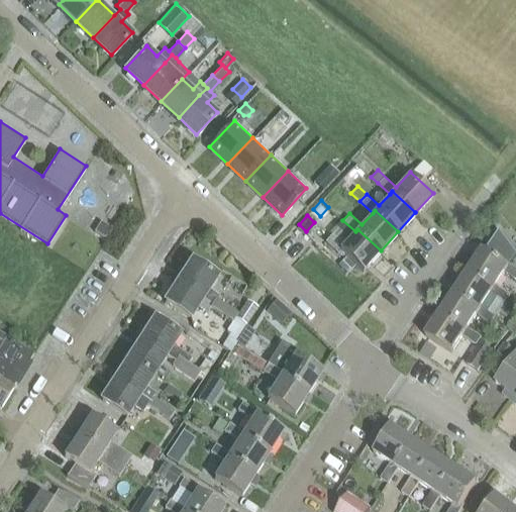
[(111,224),(101,218),(95,228),(105,234),(111,224)]
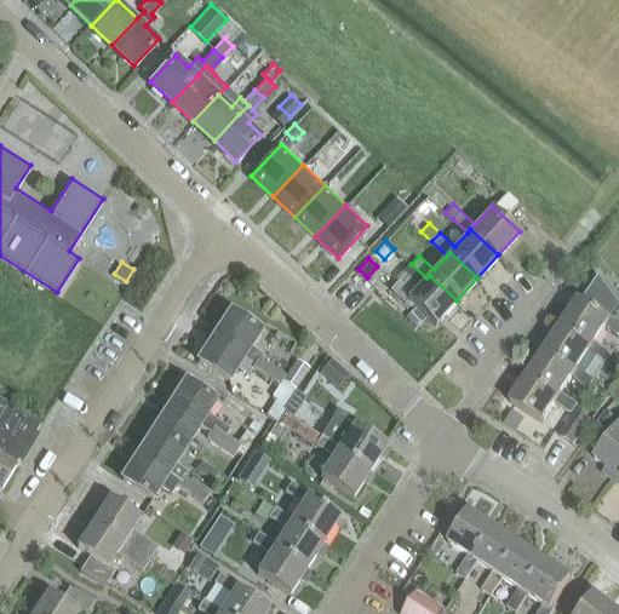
[(592,343),(595,339),(606,323),(618,331),(618,317),(612,314),(618,302),(618,297),(599,271),(582,298),(579,296),(561,322),(592,343)]
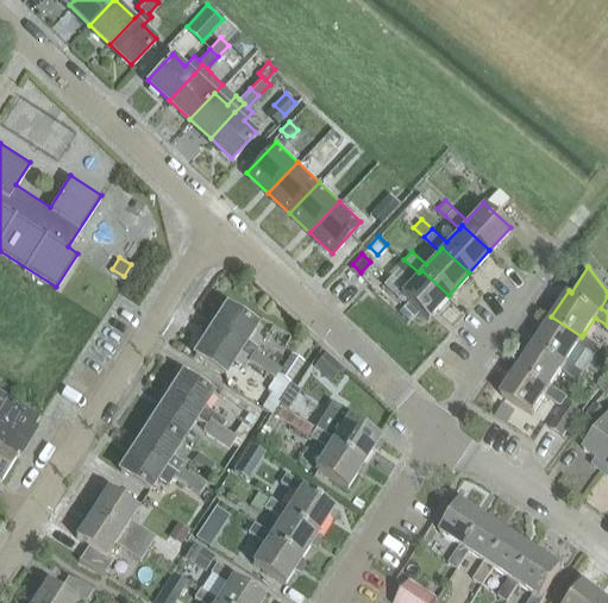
[(427,316),(449,295),(421,270),(419,272),(406,287),(392,272),(383,281),(399,295),(401,293),(427,316)]
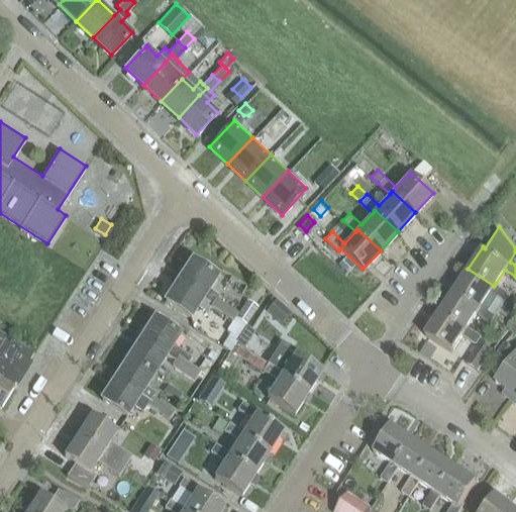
[(222,311),(227,303),(215,296),(218,292),(209,287),(218,274),(192,258),(180,278),(213,299),(210,304),(222,311)]
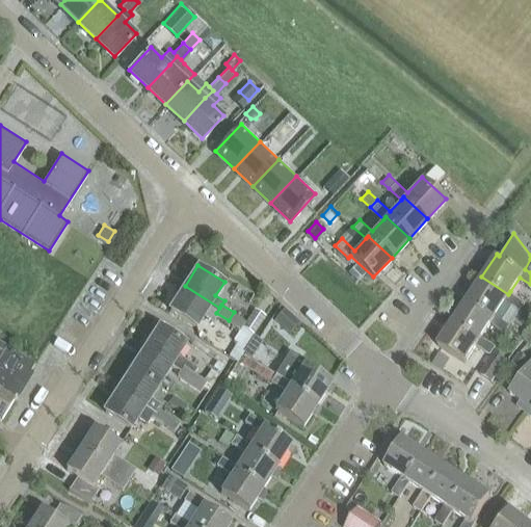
[(525,300),(510,291),(508,294),(481,277),(467,298),(494,316),(496,313),(505,299),(520,309),(525,300)]
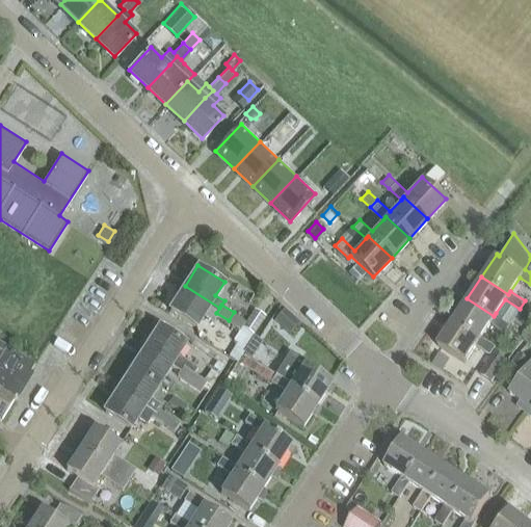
[(212,317),(216,313),(219,308),(185,286),(170,307),(196,323),(205,312),(212,317)]
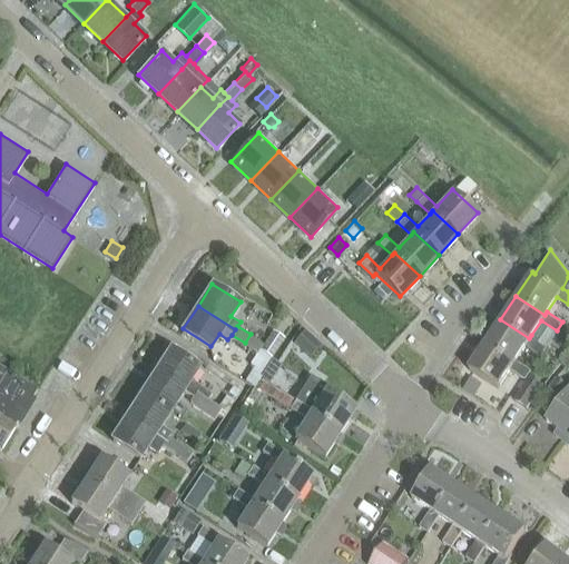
[(547,345),(531,335),(529,338),(500,319),(484,343),(513,362),(516,358),(526,343),(541,354),(547,345)]
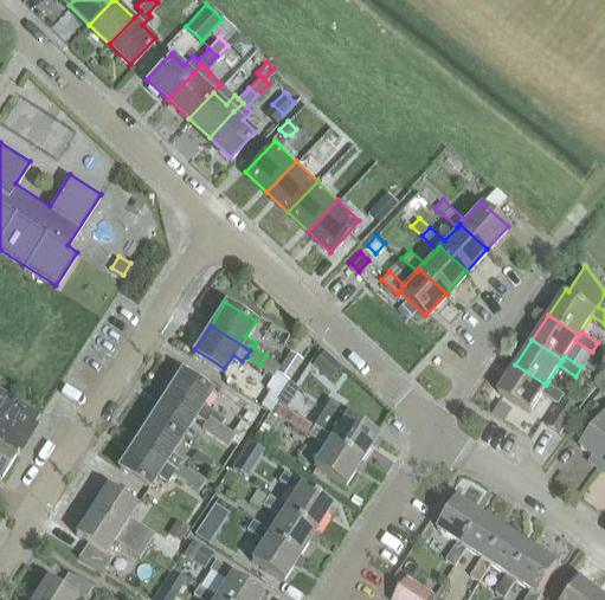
[(280,363),(277,368),(289,375),(302,356),(290,349),(280,363)]
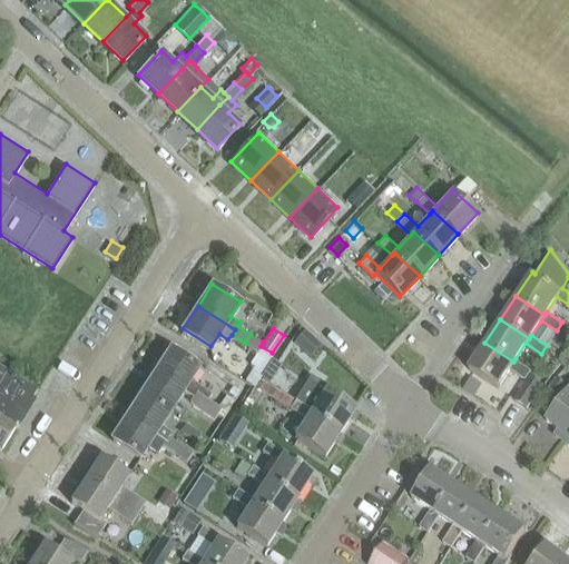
[(305,328),(294,339),(311,355),(322,343),(305,328)]
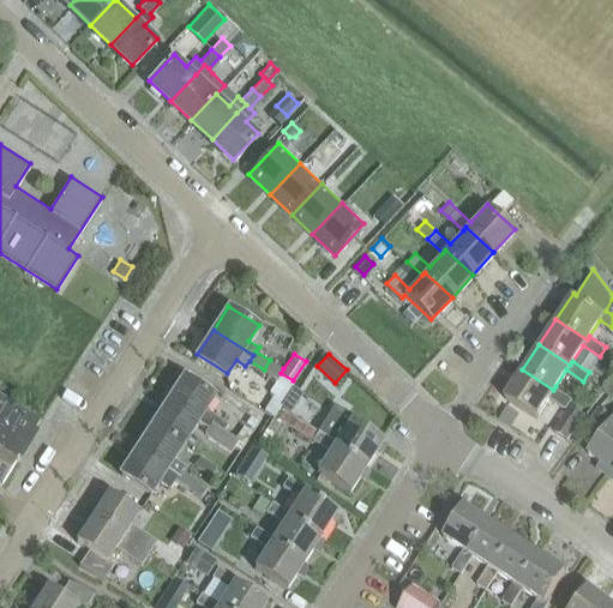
[(280,374),(281,373),(283,368),(270,360),(264,369),(276,378),(269,389),(274,392),(264,408),(275,414),(294,384),(280,374)]
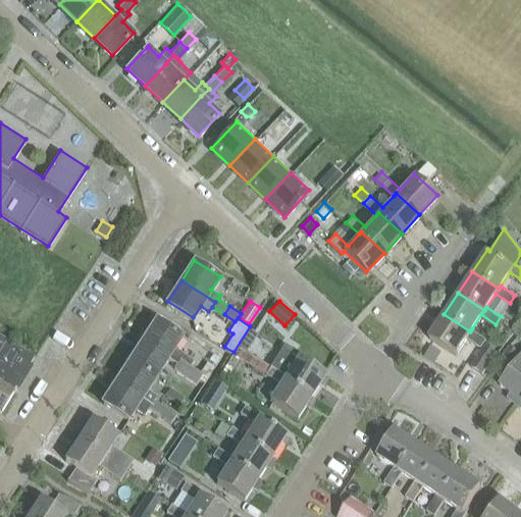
[(486,338),(472,328),(470,331),(444,314),(429,335),(456,353),(467,335),(481,346),(486,338)]
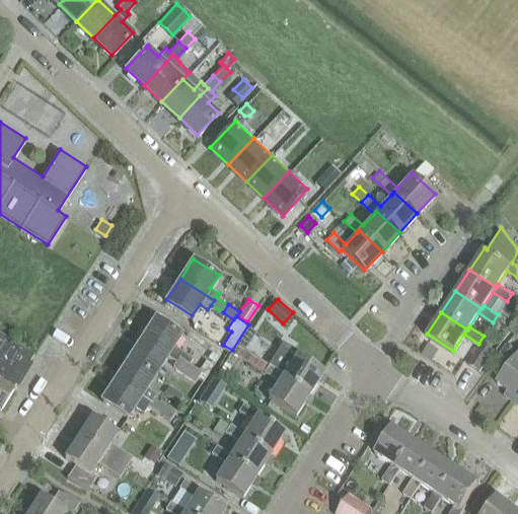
[(178,355),(190,362),(193,356),(174,343),(181,333),(155,316),(142,337),(167,354),(175,359),(178,355)]
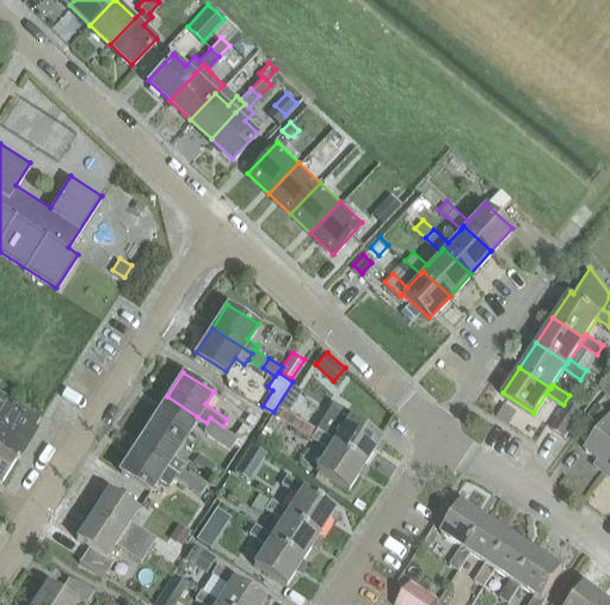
[(0,479),(1,480),(16,456),(14,456),(41,414),(0,389),(0,479)]
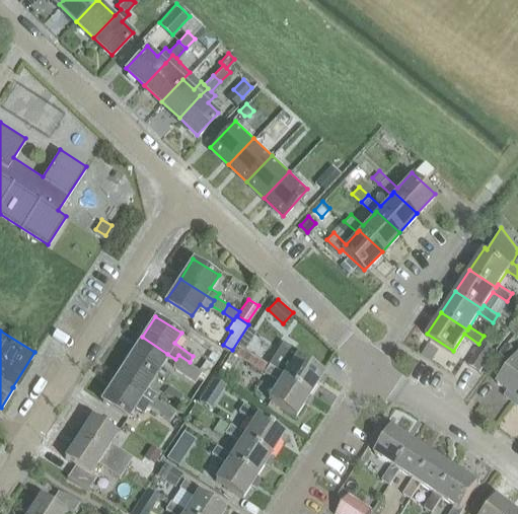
[(154,373),(167,354),(142,337),(129,357),(154,373)]
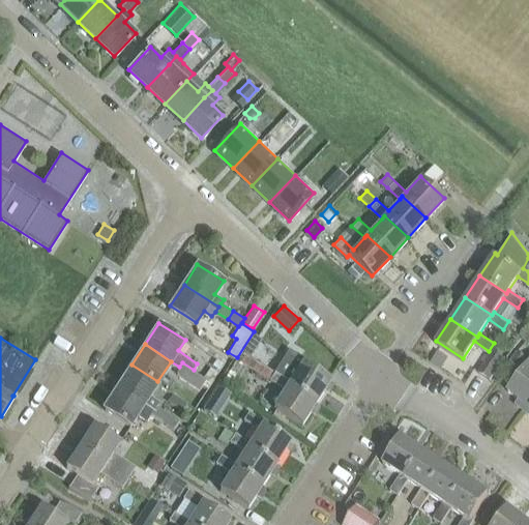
[(519,365),(527,354),(518,347),(509,358),(519,365)]
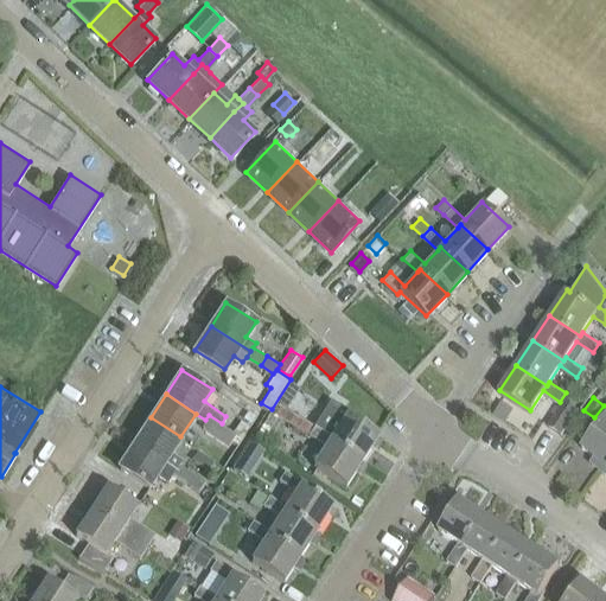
[(330,438),(362,459),(378,434),(348,414),(350,410),(331,398),(325,407),(316,423),(332,434),(330,438)]
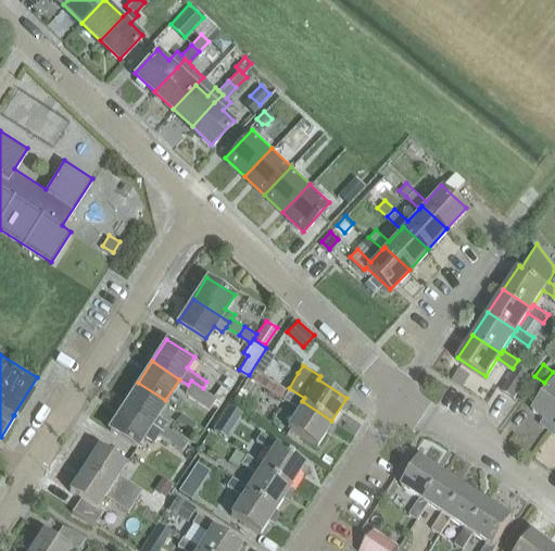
[(514,396),(529,373),(518,365),(502,388),(514,396)]
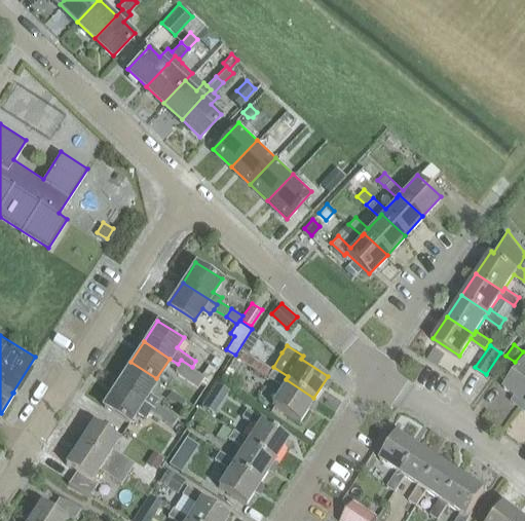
[(286,379),(288,376),(273,367),(272,368),(241,347),(237,355),(283,384),(271,402),(300,419),(313,398),(286,379)]
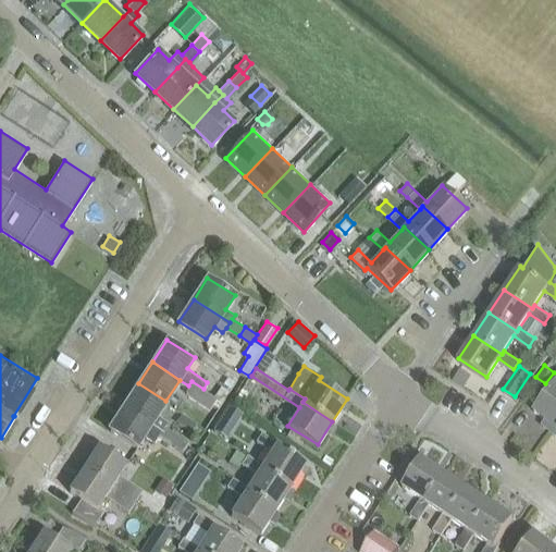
[(246,394),(255,380),(248,377),(239,391),(246,394)]
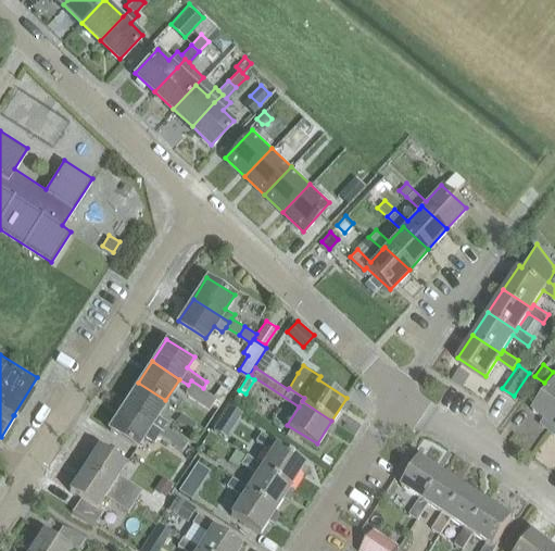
[(554,377),(533,408),(544,416),(541,421),(551,427),(554,421),(554,377)]
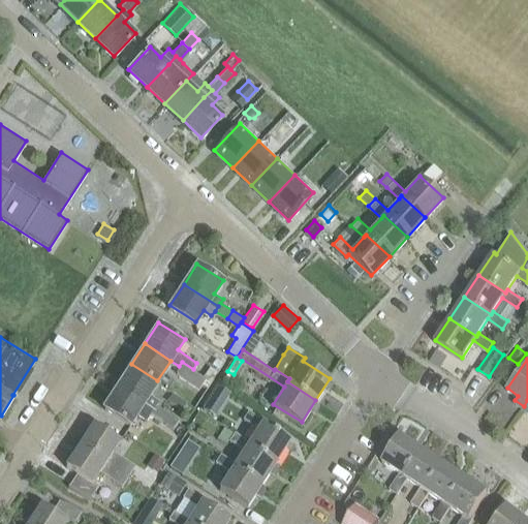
[(194,370),(193,369),(182,362),(179,366),(177,370),(188,378),(194,370)]
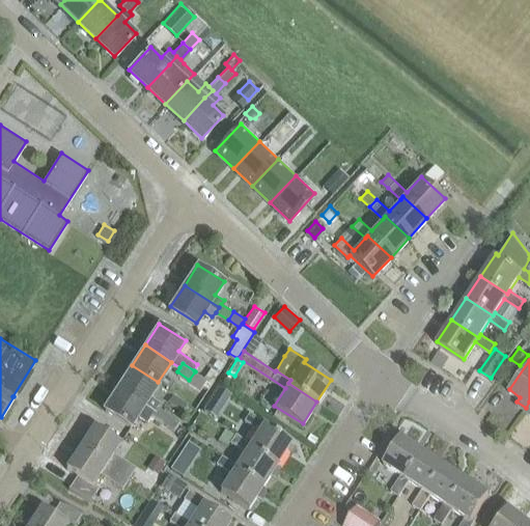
[(150,394),(158,382),(132,365),(118,386),(154,409),(150,413),(151,413),(163,420),(168,412),(158,406),(160,400),(150,394)]
